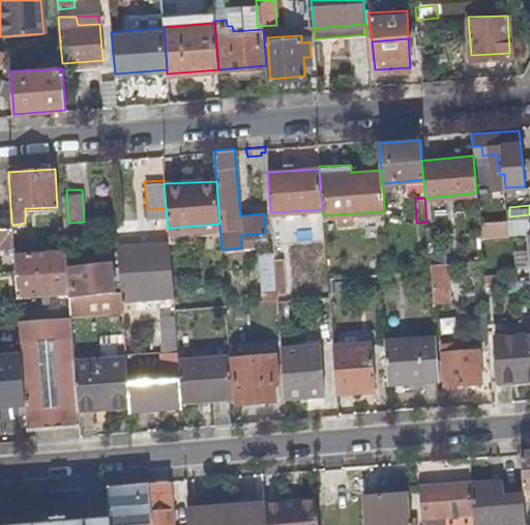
[(478,225),(479,239),(505,238),(504,223),(478,225)]
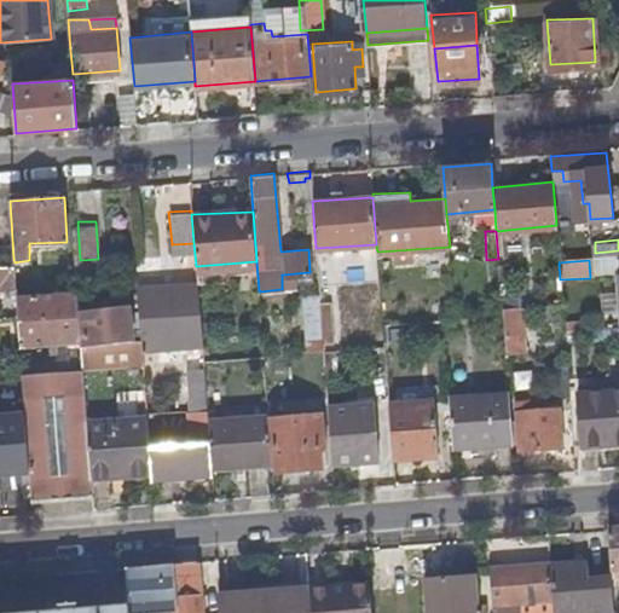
[(0,287),(16,287),(15,266),(0,266),(0,287)]
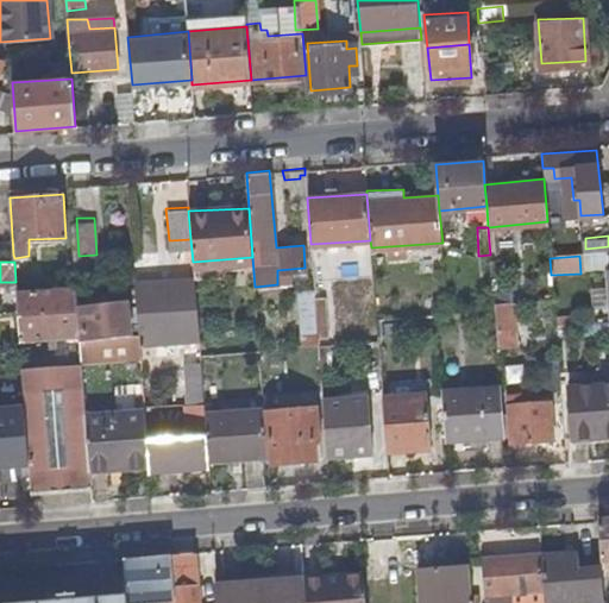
[(138,343),(199,339),(194,277),(133,283),(137,326),(138,343)]
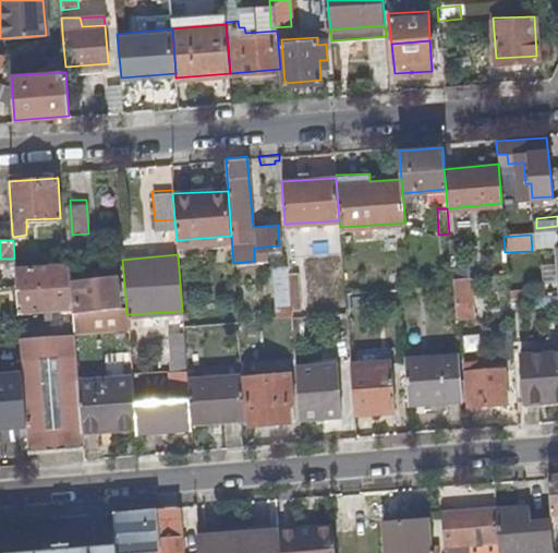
[(15,265),(16,281),(20,337),(21,337),(75,333),(71,280),(70,262),(15,265)]
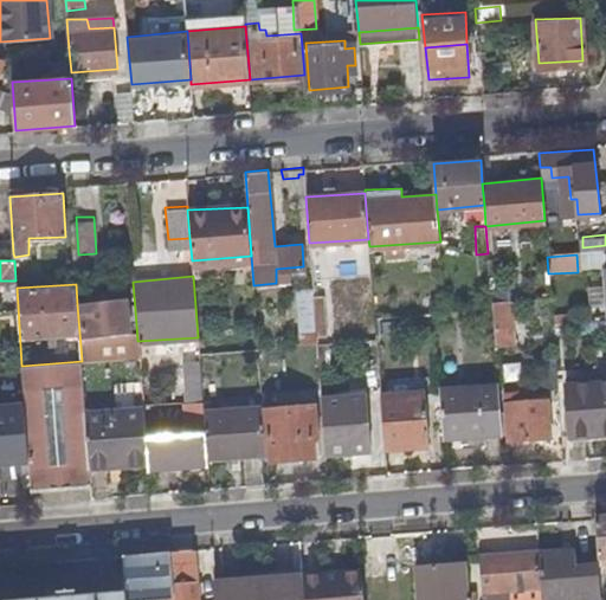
[(297,288),(301,343),(309,342),(316,342),(311,286),(297,288)]
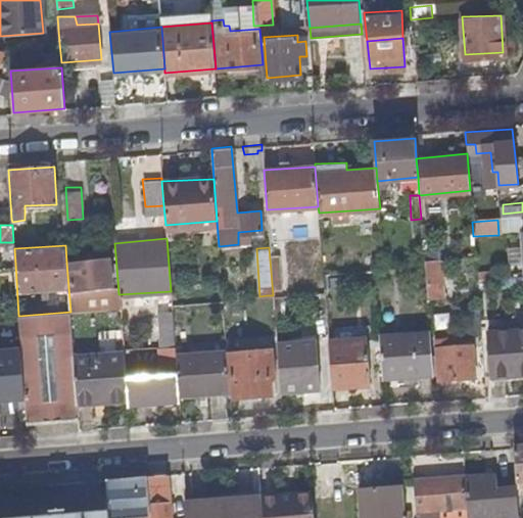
[(120,308),(119,294),(117,280),(111,280),(110,259),(66,263),(70,312),(120,308)]
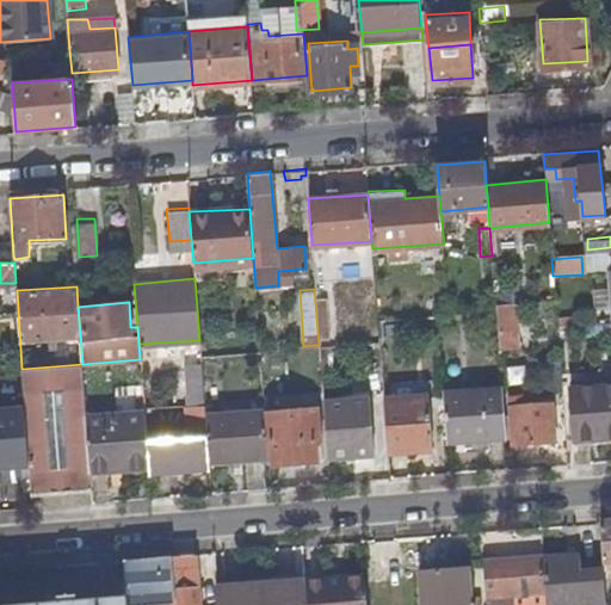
[(517,346),(516,327),(500,328),(500,347),(517,346)]
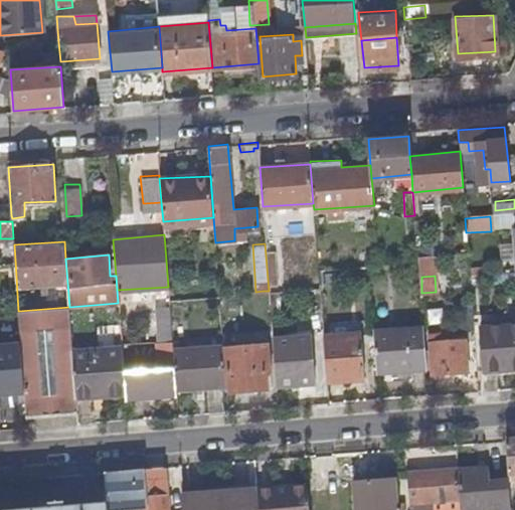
[(72,353),(69,307),(19,311),(18,311),(21,342),(24,391),(26,416),(76,412),(75,402),(72,353)]
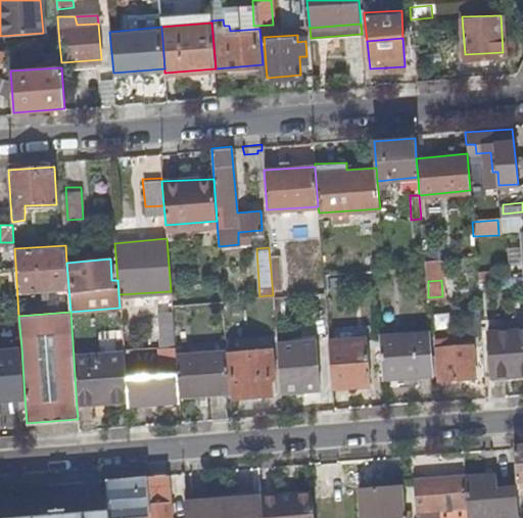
[(160,344),(175,343),(174,325),(159,326),(160,344)]
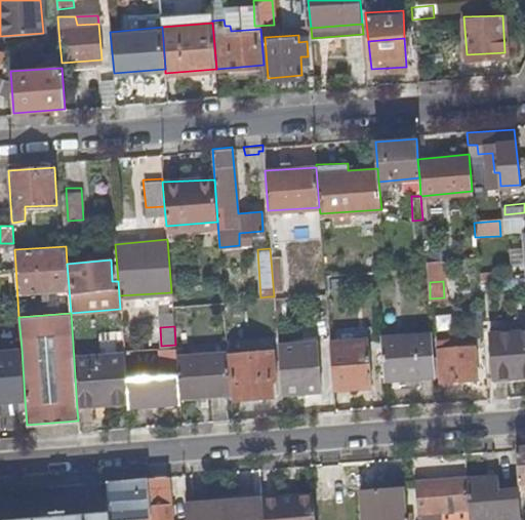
[(493,375),(524,372),(524,328),(490,331),(493,375)]
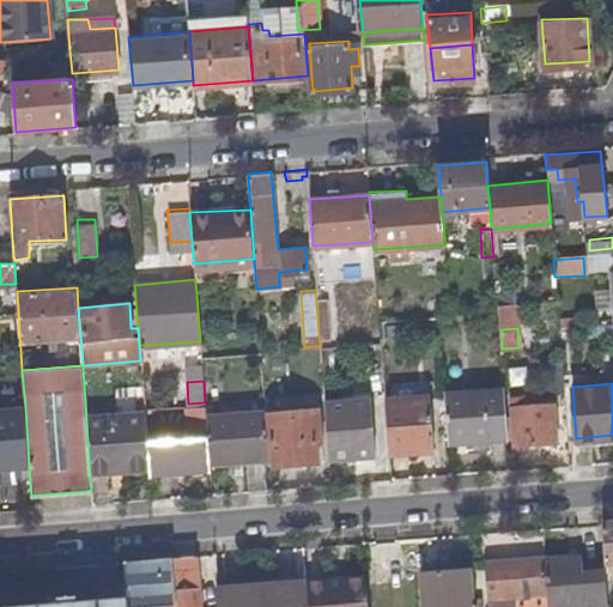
[(448,442),(508,437),(508,436),(507,420),(504,388),(444,394),(448,442)]
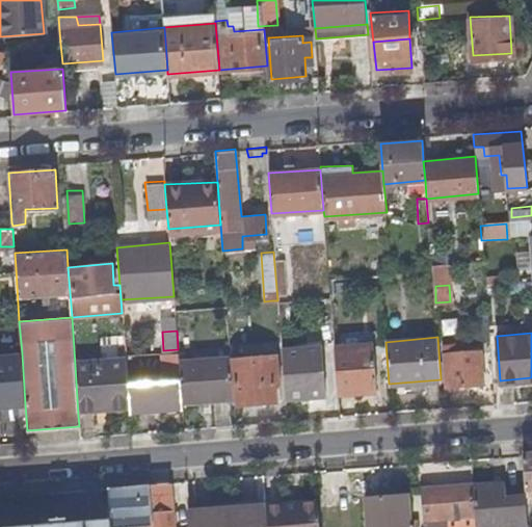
[(334,347),(337,394),(375,392),(372,345),(334,347)]
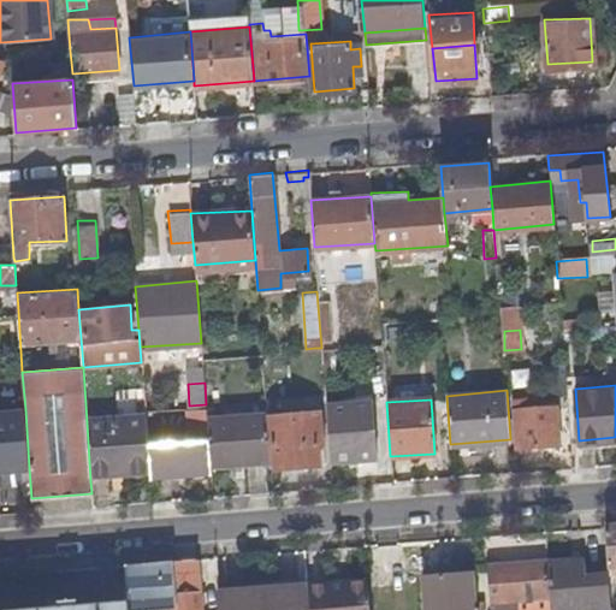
[(344,460),(357,459),(356,450),(374,449),(373,414),(360,415),(359,403),(347,403),(348,416),(331,416),(335,452),(344,451),(344,460)]
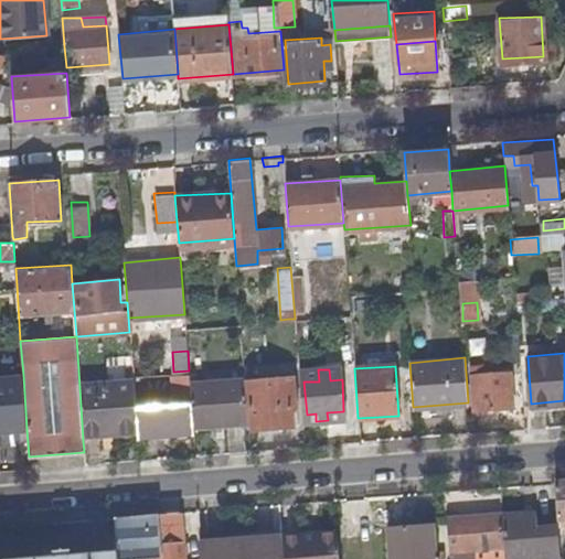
[(137,437),(194,432),(194,425),(190,383),(189,371),(173,372),(171,372),(173,396),(184,397),(185,402),(135,406),(137,437)]
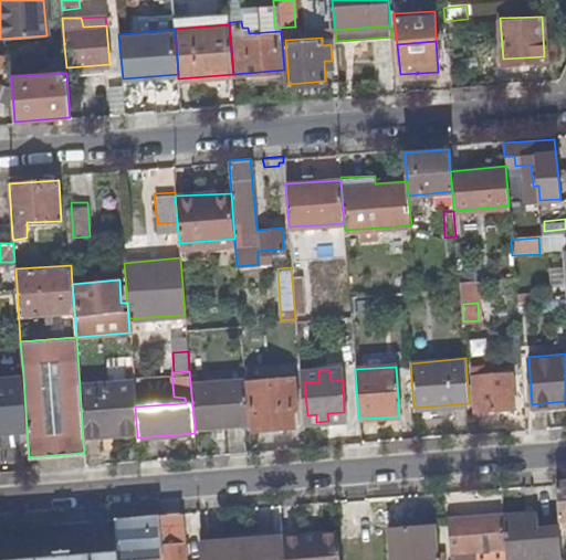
[(468,388),(469,402),(475,402),(475,410),(512,407),(510,371),(473,374),(474,387),(468,388)]
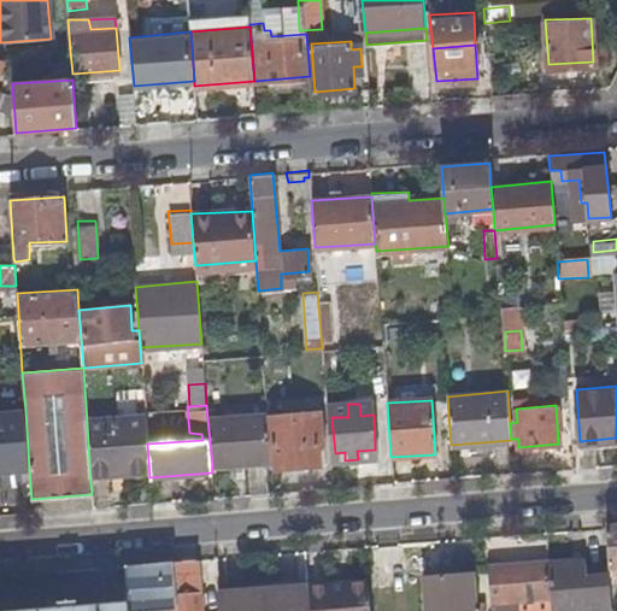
[(0,470),(29,469),(25,410),(0,411),(0,470)]
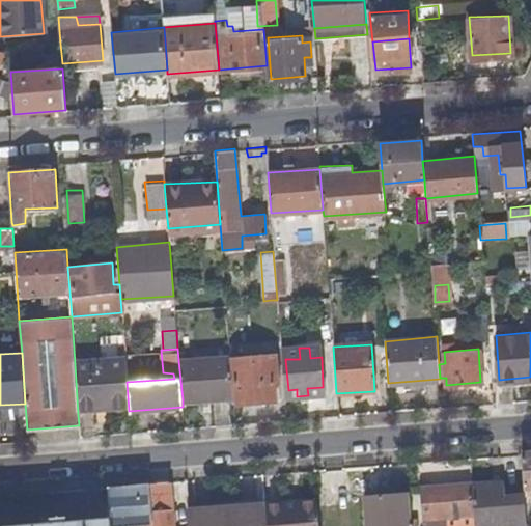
[(178,360),(183,399),(233,397),(229,355),(178,360)]
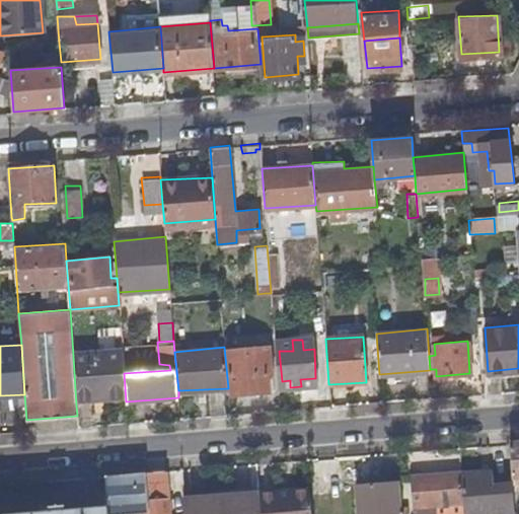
[(272,373),(271,348),(228,352),(231,392),(267,390),(266,373),(272,373)]
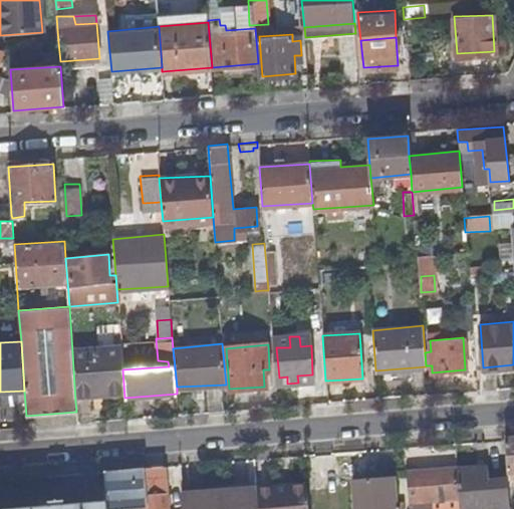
[(115,348),(72,352),(75,402),(117,399),(115,348)]
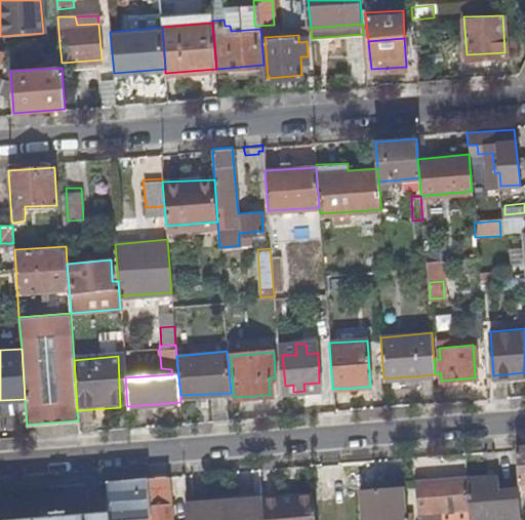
[(304,384),(305,391),(319,390),(319,383),(304,384)]
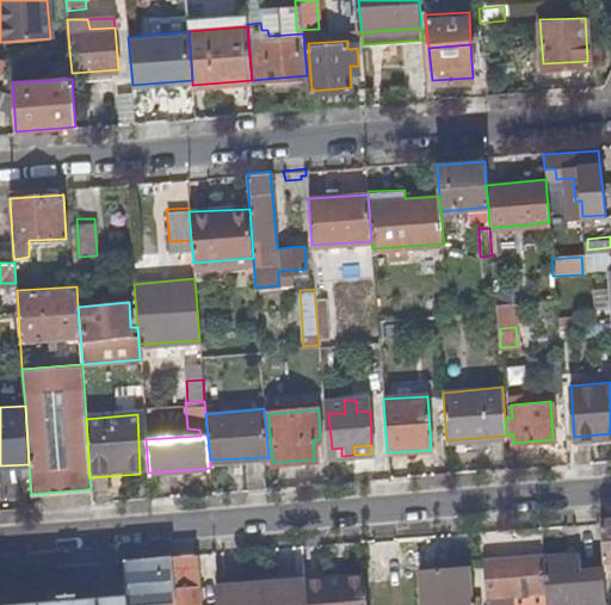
[(610,518),(599,520),(602,561),(610,559),(610,518)]
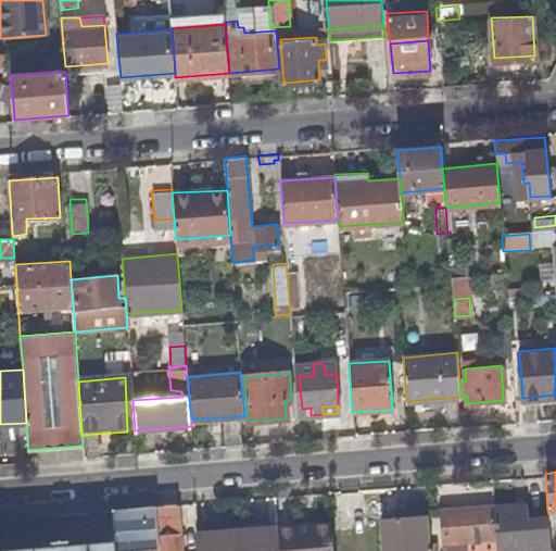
[(518,501),(493,503),(495,538),(495,550),(550,550),(550,546),(548,520),(527,520),(526,510),(519,510),(518,501)]
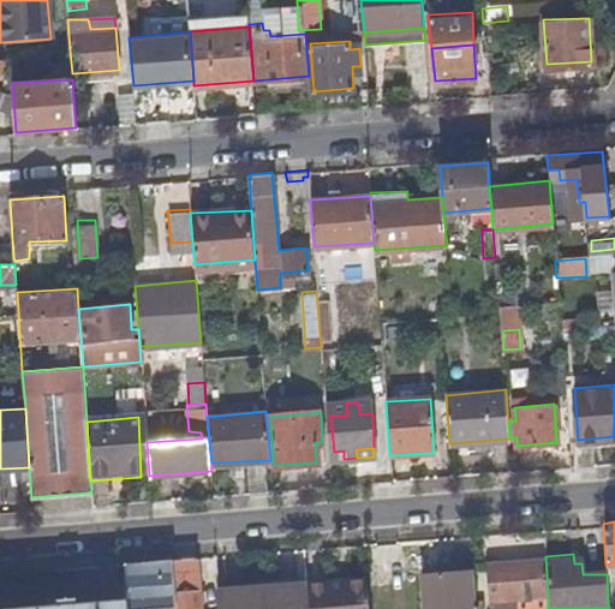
[(198,608),(196,556),(124,562),(126,601),(126,608),(161,608),(166,608),(165,608),(198,608)]
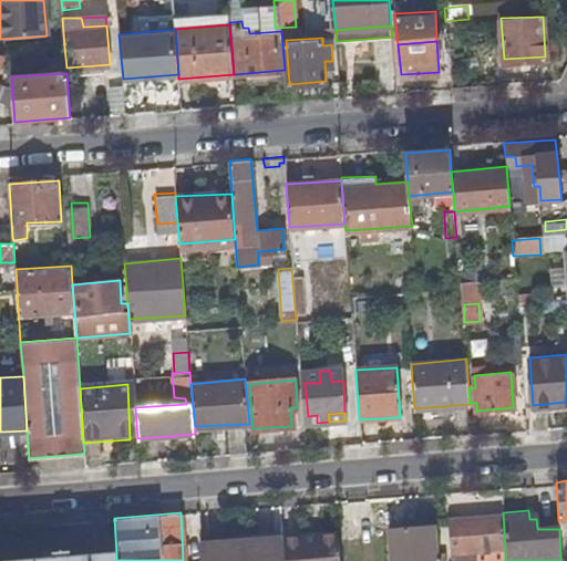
[(459,519),(447,519),(450,560),(463,560),(462,550),(483,550),(482,538),(490,538),(488,548),(505,548),(503,512),(459,515),(459,519)]
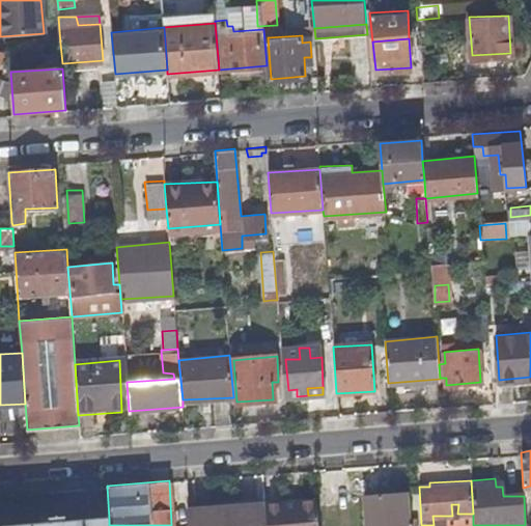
[(408,525),(407,495),(363,498),(364,525),(408,525)]
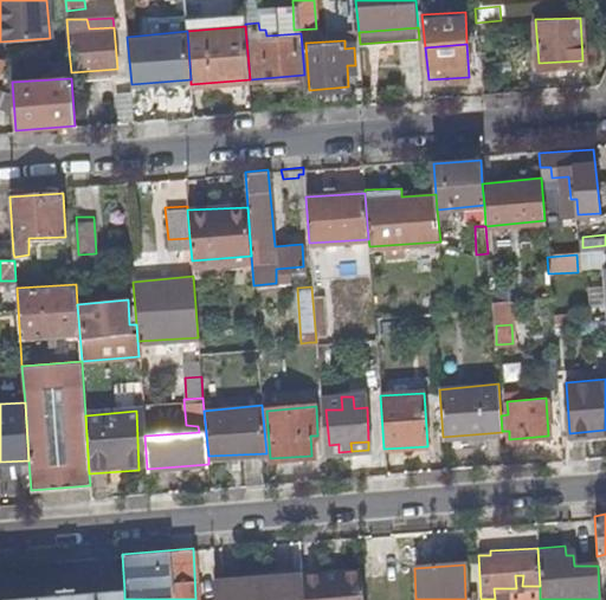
[(361,599),(360,571),(302,574),(303,599),(361,599)]
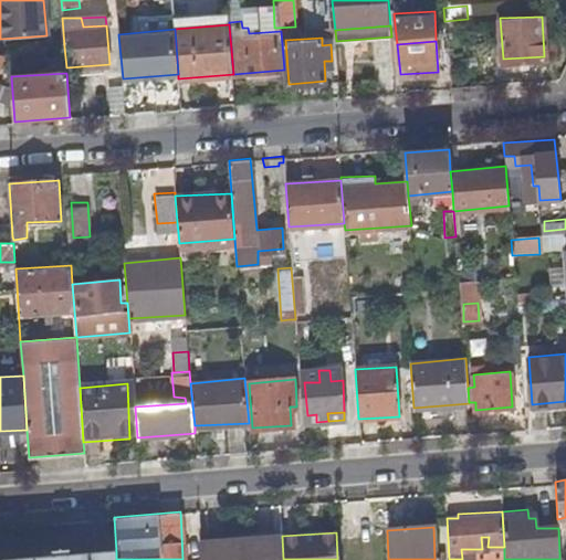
[(278,559),(278,539),(199,546),(199,559),(278,559)]
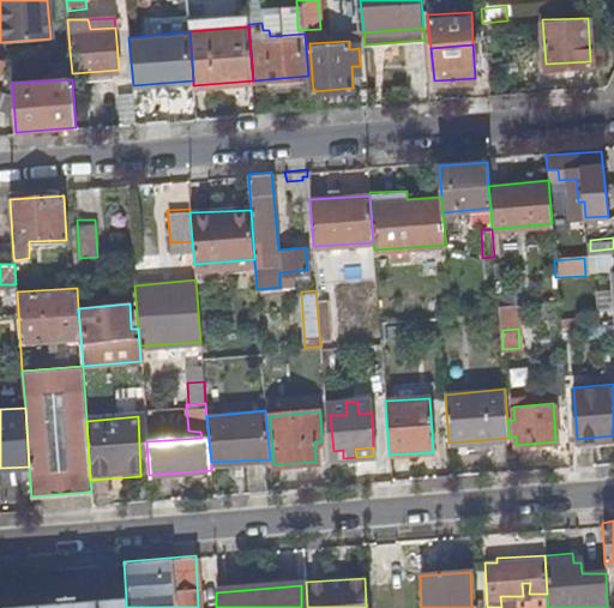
[(126,607),(126,600),(74,605),(73,597),(58,599),(58,606),(17,607),(126,607)]
